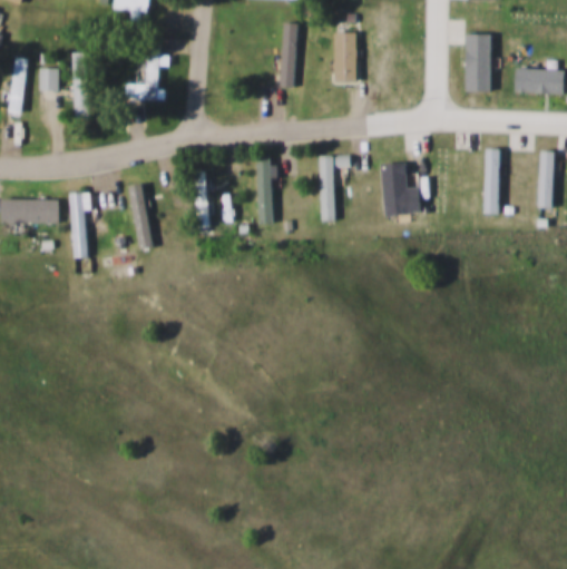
[(113,0),(113,9),(147,12),(148,0),(113,0)]
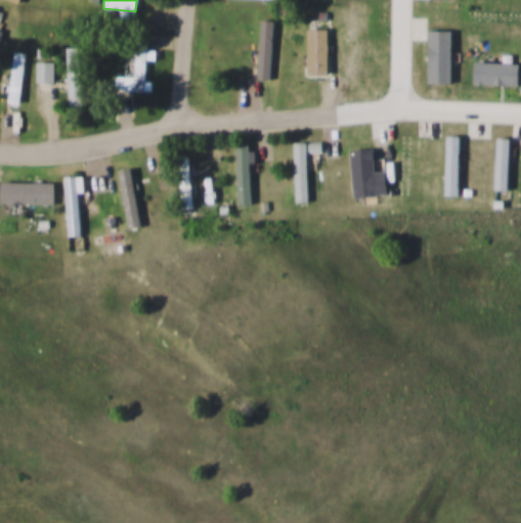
[(257,80),(271,80),(271,22),(258,22),(257,80)]
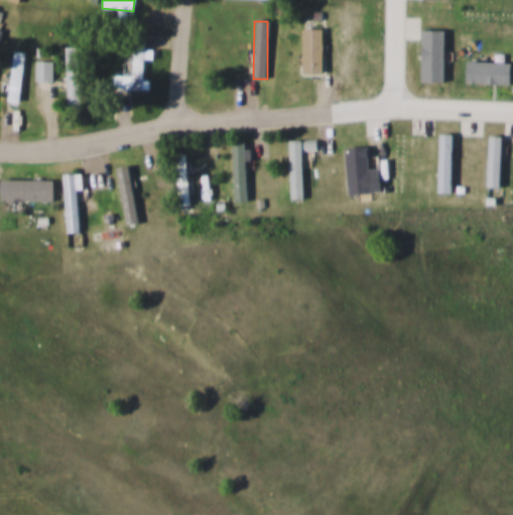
[(302,29),(302,74),(323,74),(323,29),(302,29)]
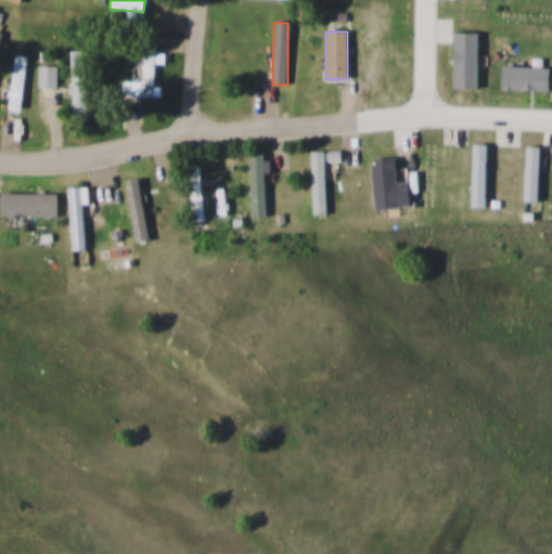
[(141,81),(132,81),(131,98),(154,98),(155,42),(141,42),(141,81)]
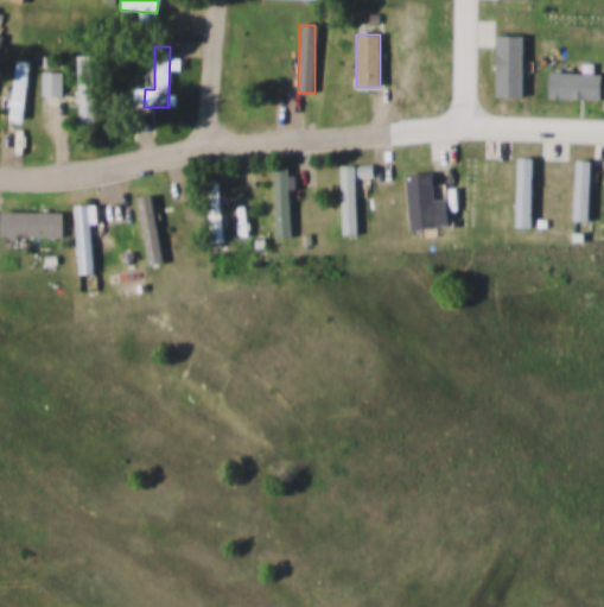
[(94,56),(77,56),(77,125),(94,125),(94,56)]
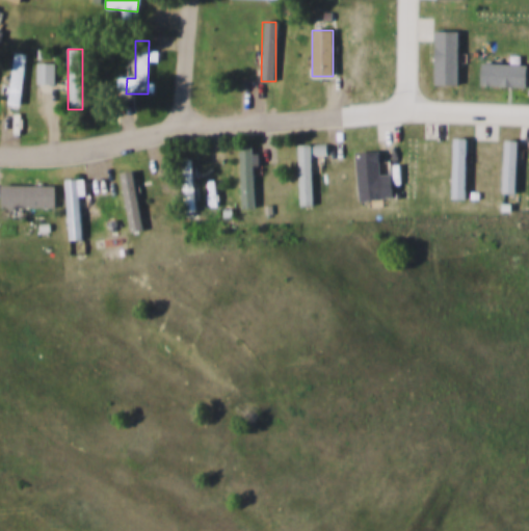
[(22,105),(25,53),(12,53),(9,104),(22,105)]
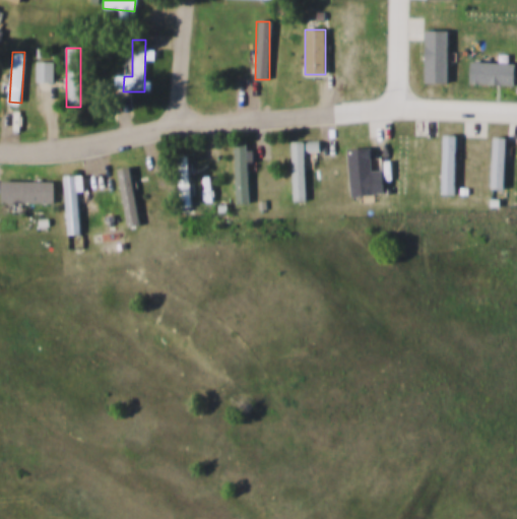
[(36,82),(53,82),(53,62),(36,62),(36,82)]
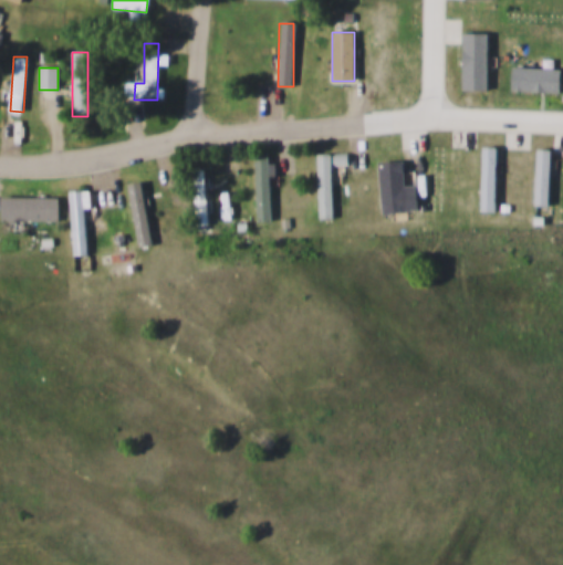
[(315,156),(316,219),(332,219),(331,165),(346,164),(346,156),(315,156)]
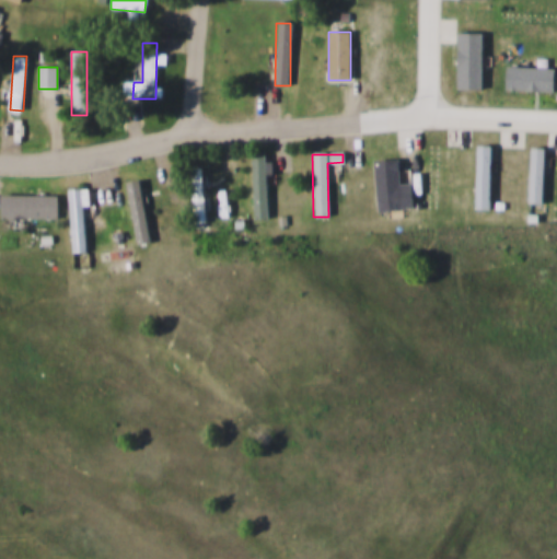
[(251,220),(267,220),(267,155),(251,155),(251,220)]
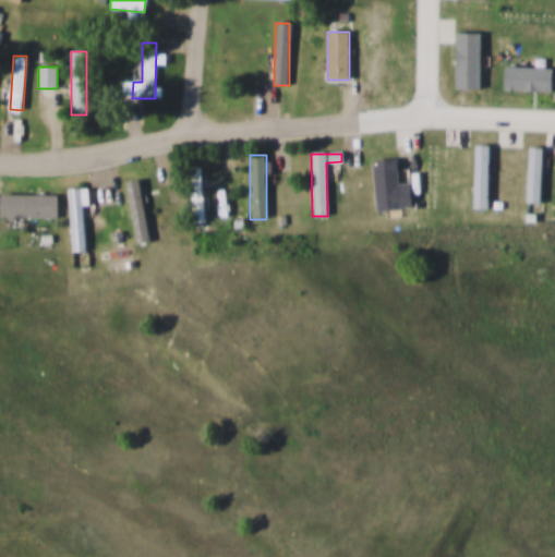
[(203,222),(203,168),(190,168),(190,222),(203,222)]
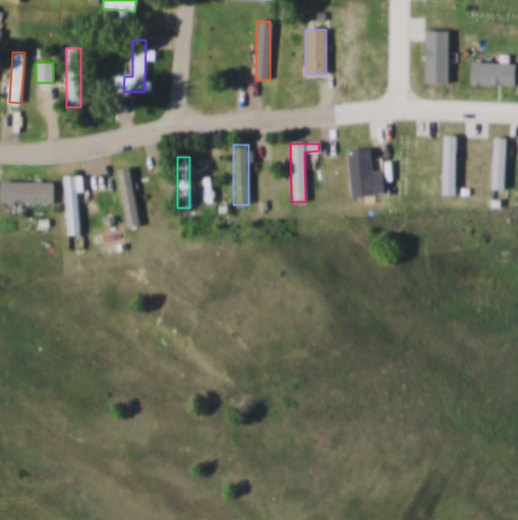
[(138,226),(130,169),(116,170),(124,228),(138,226)]
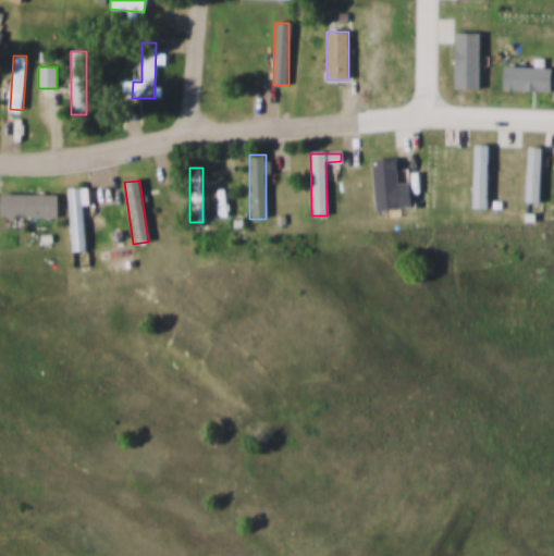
[(68,189),(70,252),(85,251),(84,206),(88,206),(88,189),(68,189)]
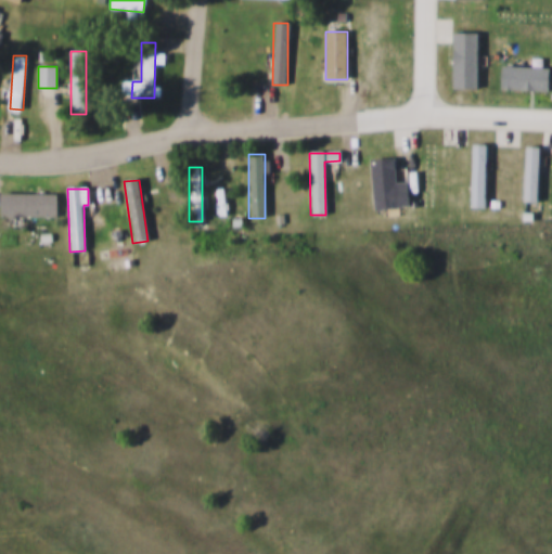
[(56,194),(0,194),(0,217),(56,217),(56,194)]
